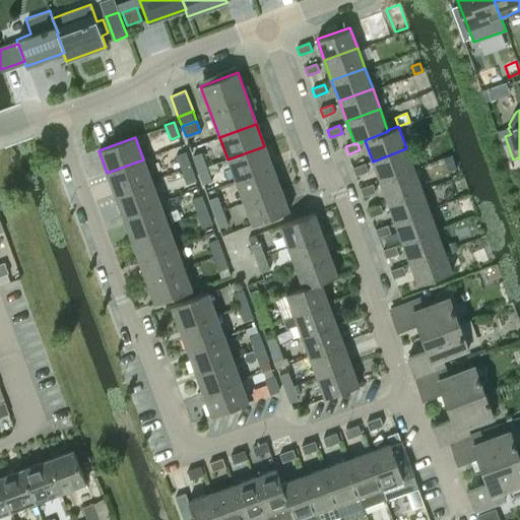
[(264,146),(228,159),(236,181),(272,168),(264,146)]
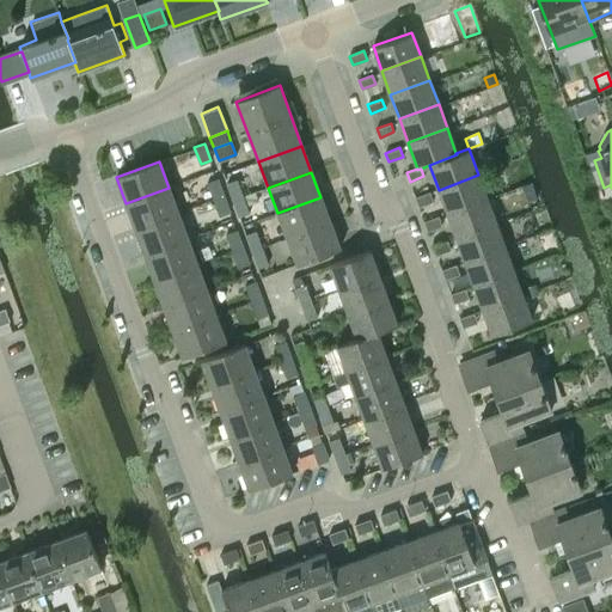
[(488,199),(478,175),(439,190),(447,214),(488,199)]
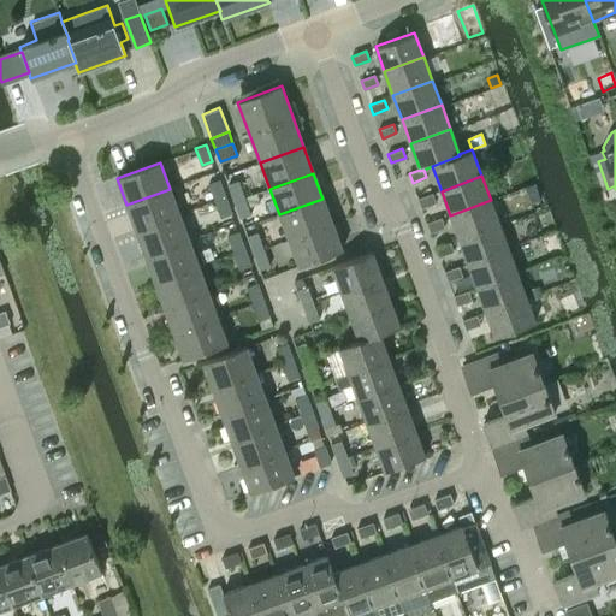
[(215,200),(225,196),(219,181),(208,184),(215,200)]
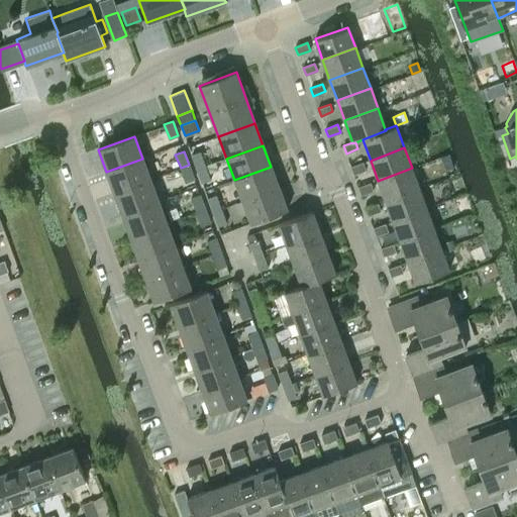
[(197,169),(205,166),(200,151),(192,156),(197,169)]
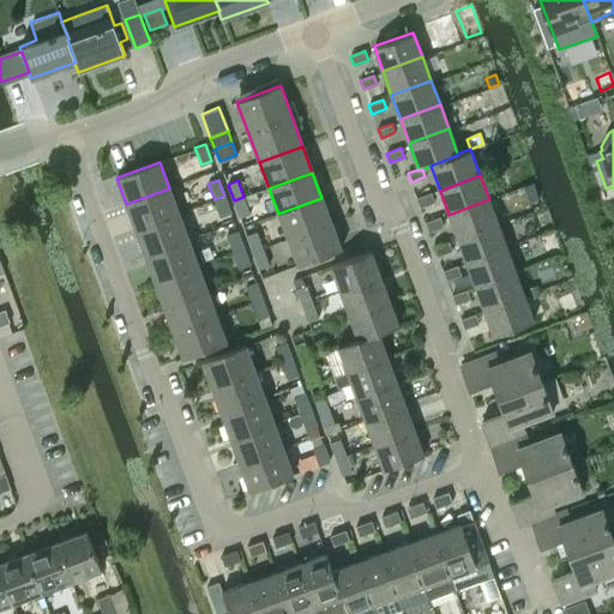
[(179,215),(169,188),(126,204),(136,230),(179,215)]
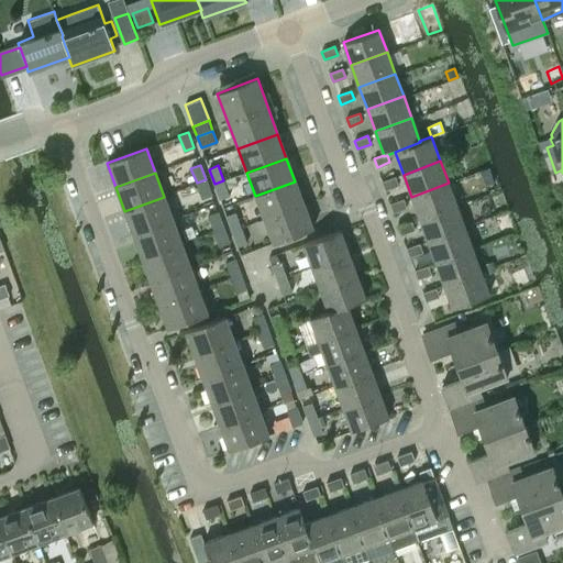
[(385,189),(398,185),(395,177),(383,181),(385,189)]
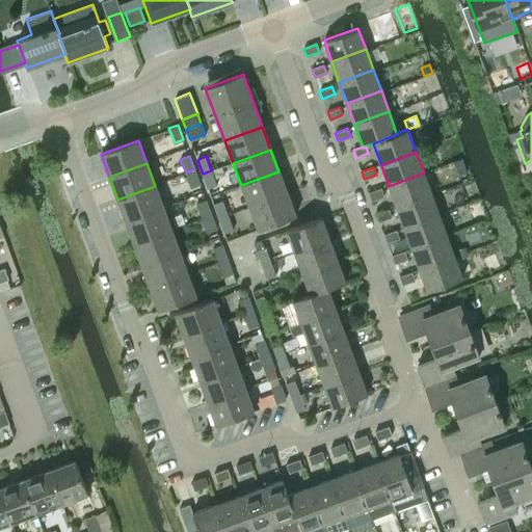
[(200,184),(194,169),(186,173),(191,187),(200,184)]
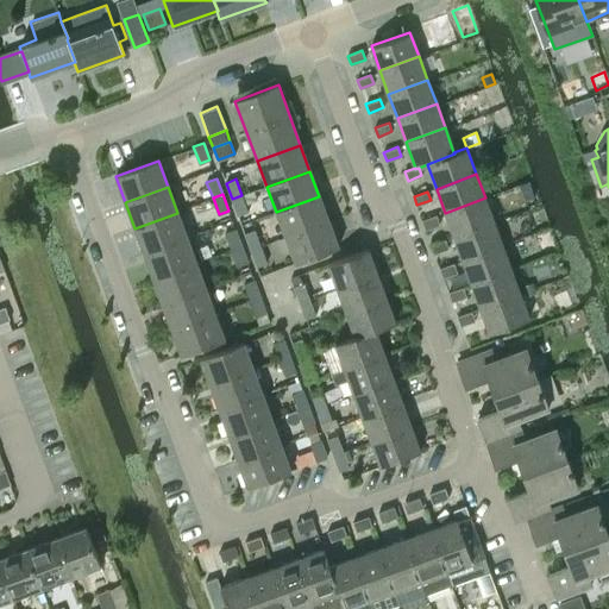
[(249,211),(242,195),(232,199),(238,215),(249,211)]
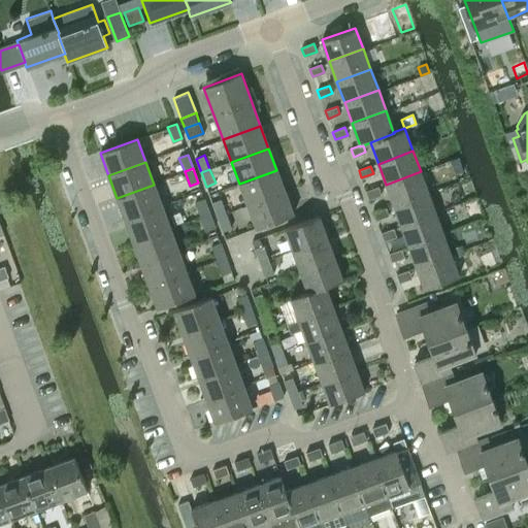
[(276,170),(239,184),(248,206),(285,193),(276,170)]
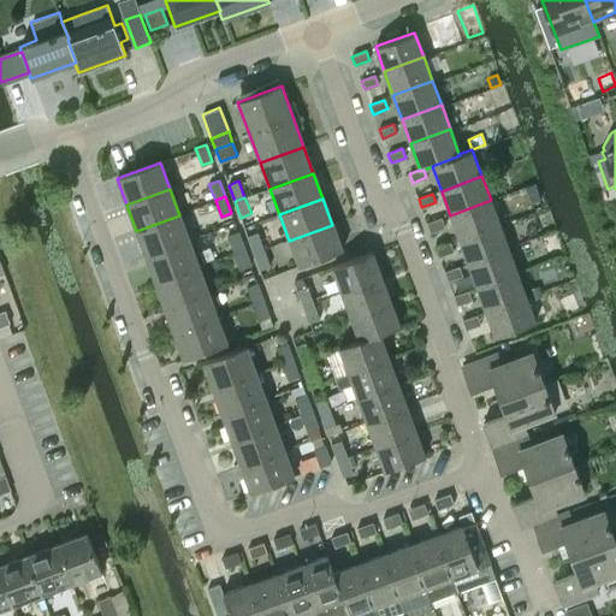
[(499,224),(491,200),(450,215),(458,240),(499,224)]
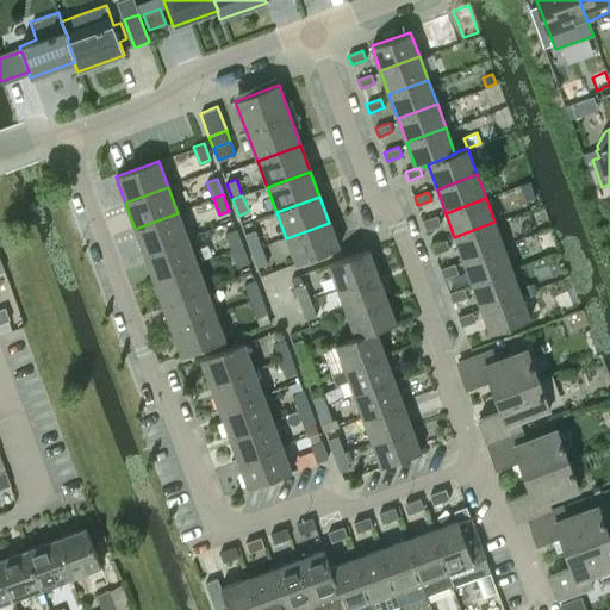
[(187,238),(178,213),(135,229),(144,254),(187,238)]
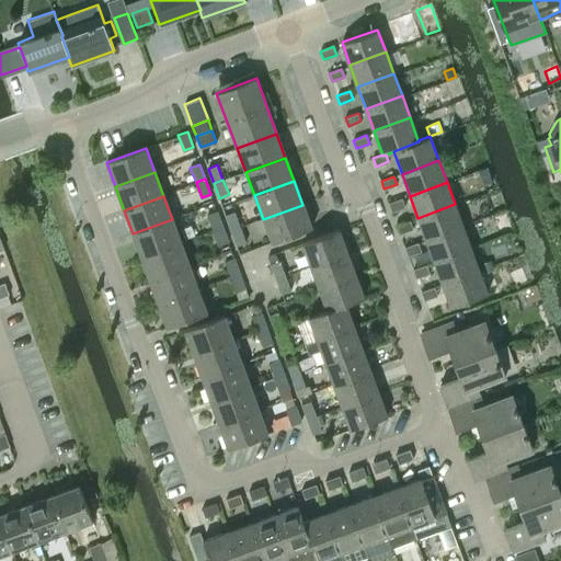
[(391,212),(404,206),(402,198),(389,203),(391,212)]
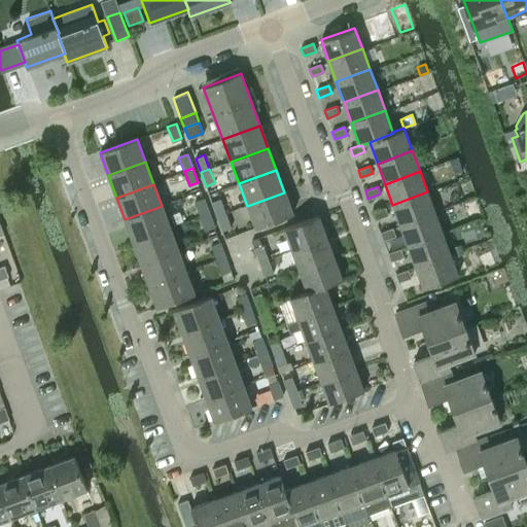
[(434,212),(427,191),(392,205),(400,225),(434,212)]
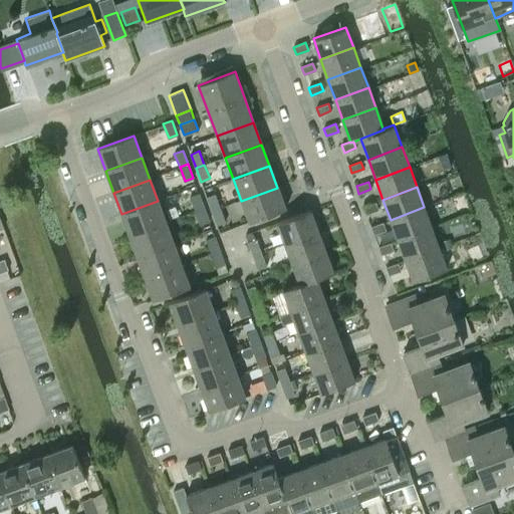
[(277,188),(241,201),(249,223),(285,209),(277,188)]
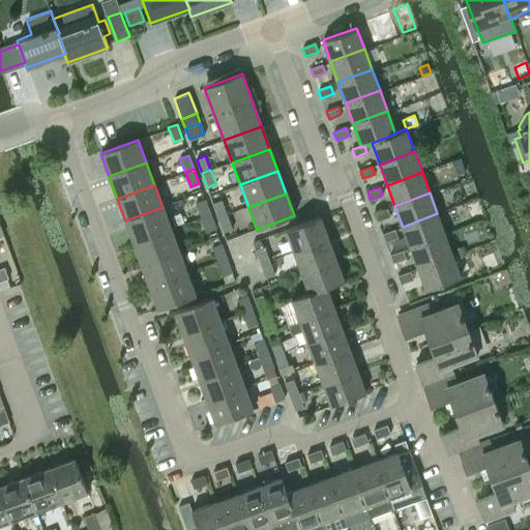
[(201,216),(210,213),(205,199),(196,203),(201,216)]
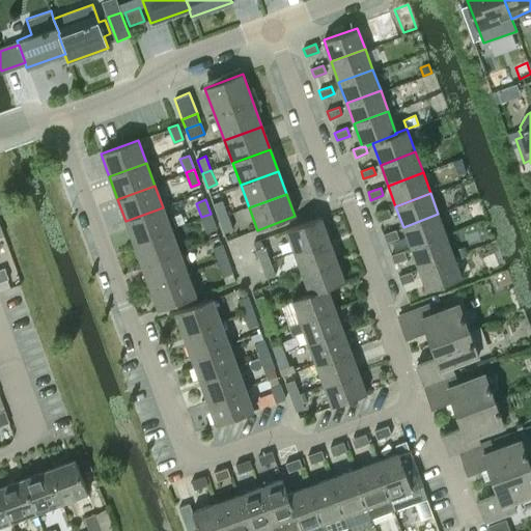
[(219,218),(227,215),(222,200),(214,203),(219,218)]
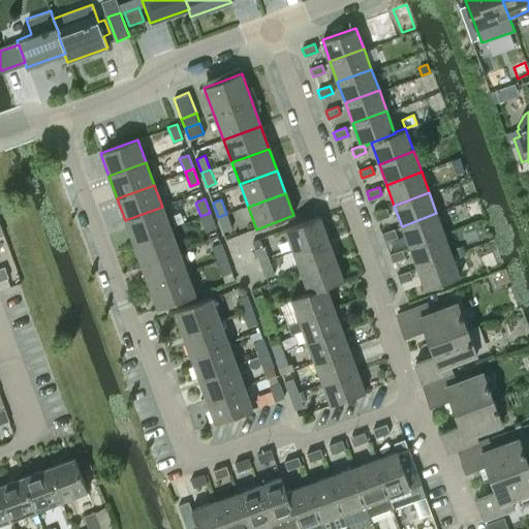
[(170,228),(162,207),(125,220),(133,242),(170,228)]
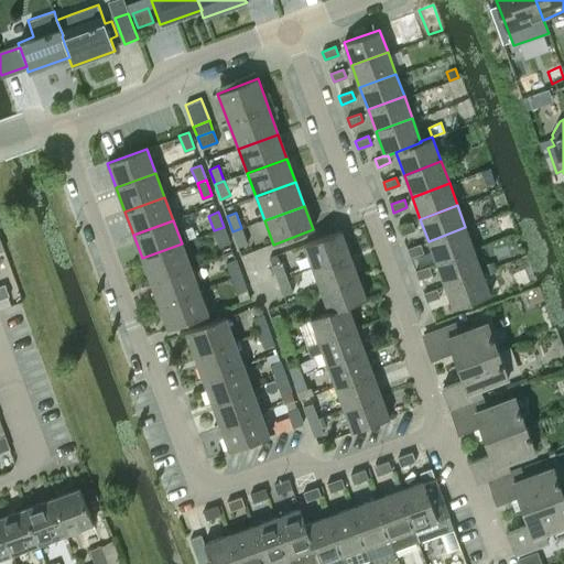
[(402,235),(415,229),(412,221),(399,226),(402,235)]
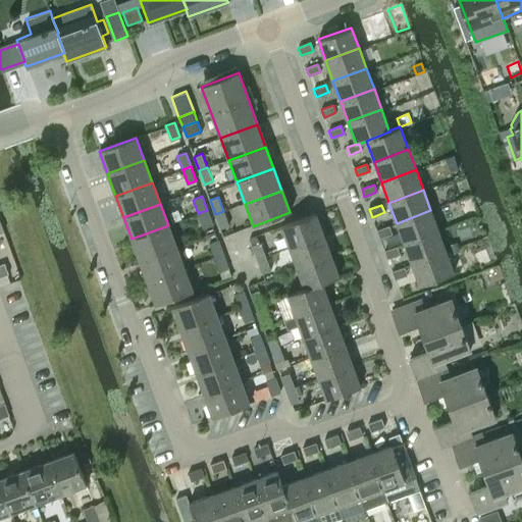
[(212,224),(207,210),(198,213),(203,227),(212,224)]
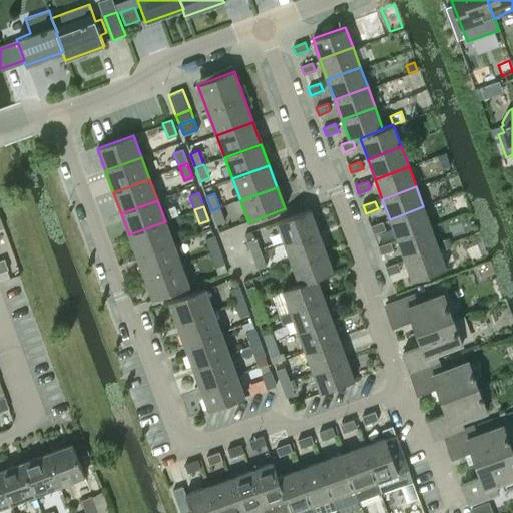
[(431,226),(423,206),(390,219),(397,239),(431,226)]
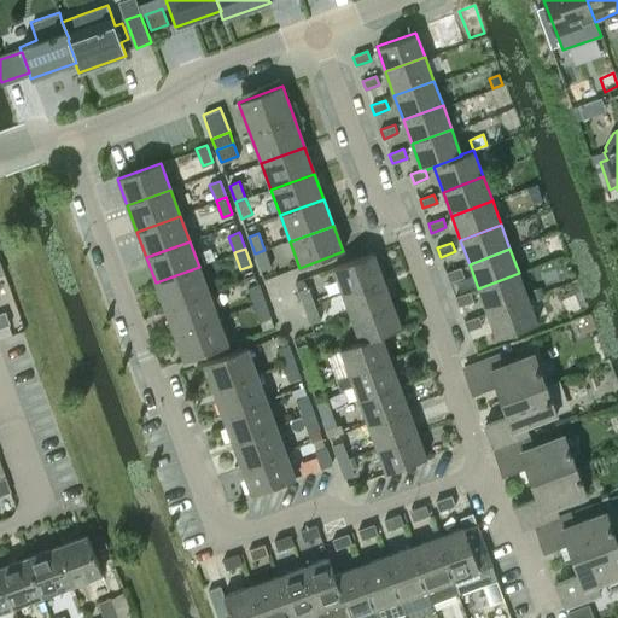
[(270,266),(264,250),(255,254),(261,269),(270,266)]
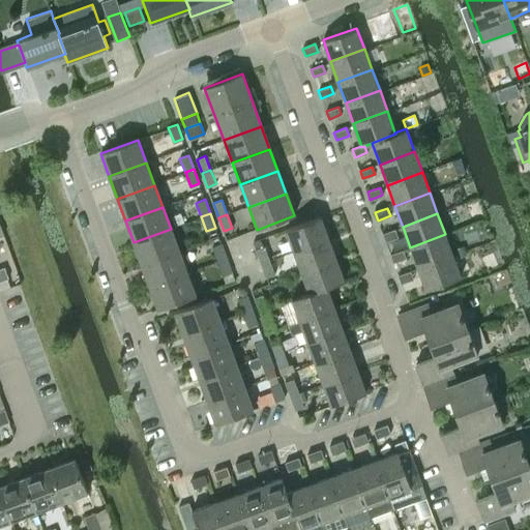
[(294,252),(328,239),(320,217),(286,230),(294,252)]
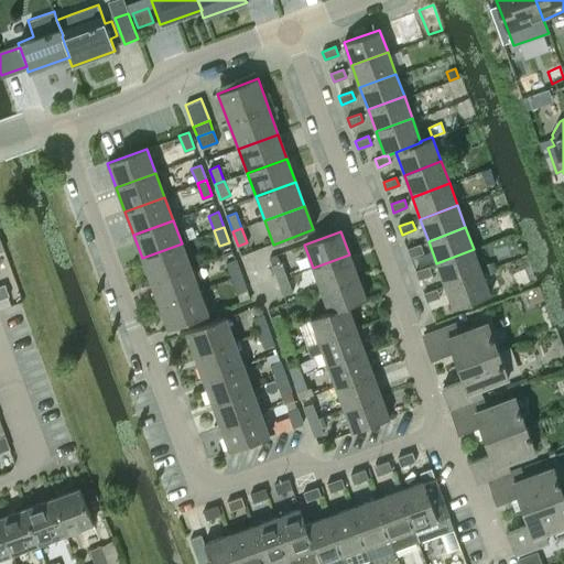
[(191,268),(182,243),(142,258),(151,282),(191,268)]
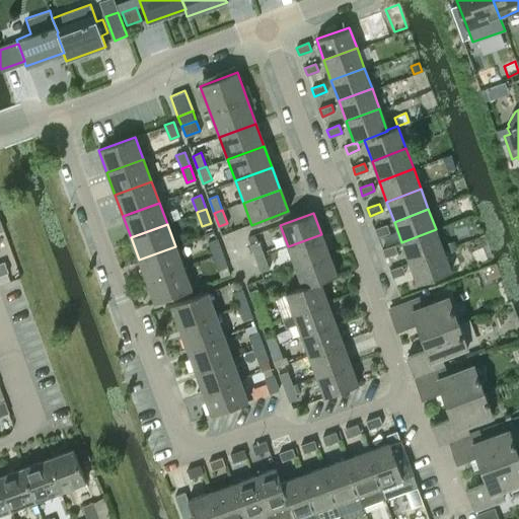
[(378,236),(389,232),(387,224),(375,229),(378,236)]
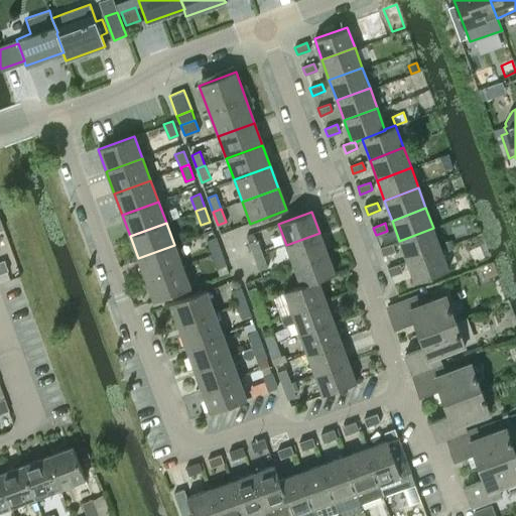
[(440,249),(433,228),(399,241),(406,261),(440,249)]
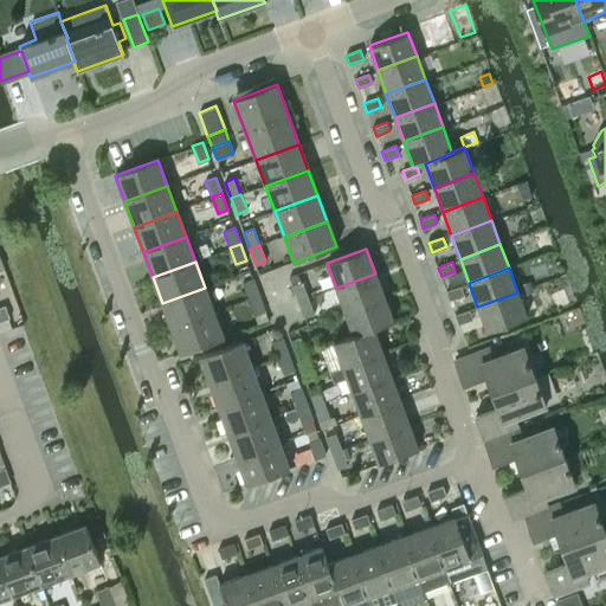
[(384,297),(375,274),(336,288),(345,311),(384,297)]
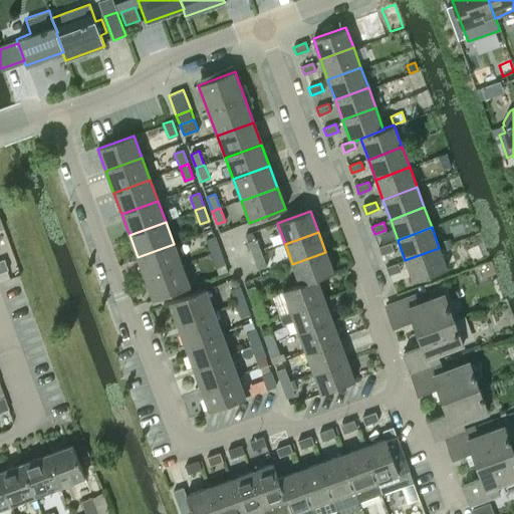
[(211,253),(220,250),(215,236),(206,240),(211,253)]
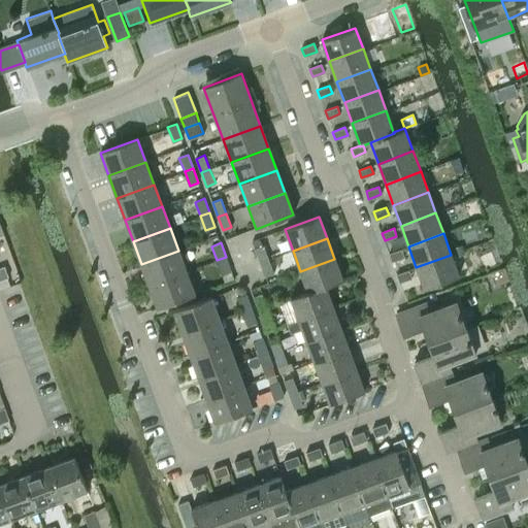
[(260,262),(268,259),(263,244),(255,248),(260,262)]
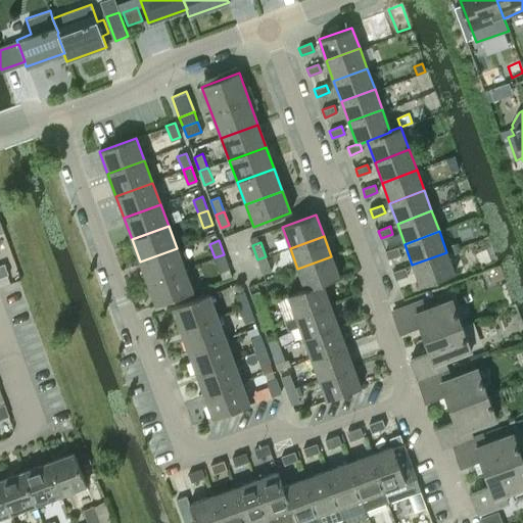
[(388,258),(400,254),(397,247),(385,251),(388,258)]
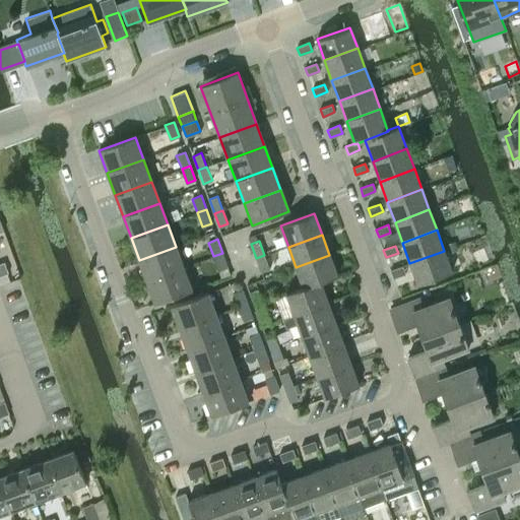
[(184,268),(176,247),(139,260),(147,281),(184,268)]
